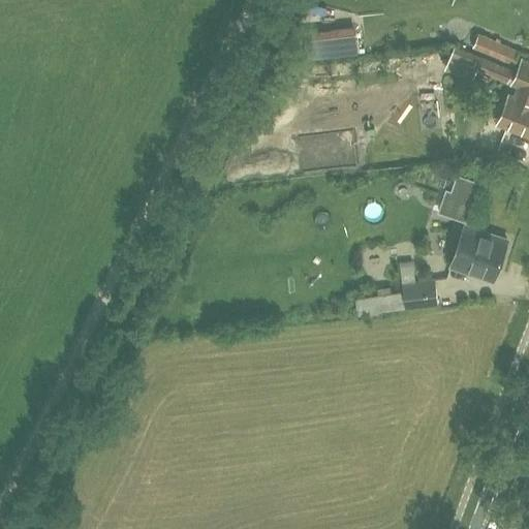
[(339,56),(336,28),(320,30),(323,58),(339,56)]
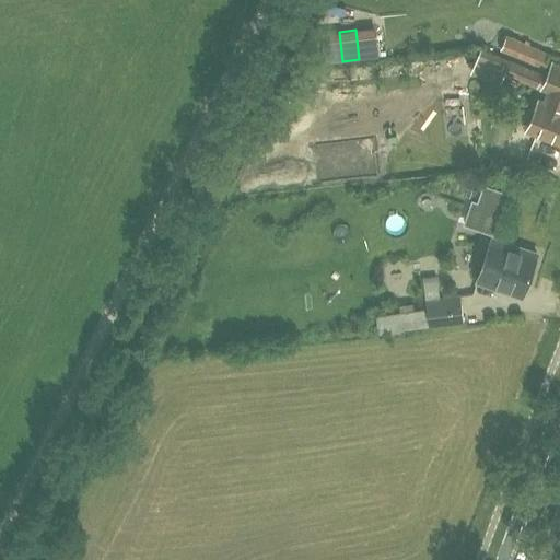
[(506,34),(500,51),(533,66),(539,48),(506,34)]
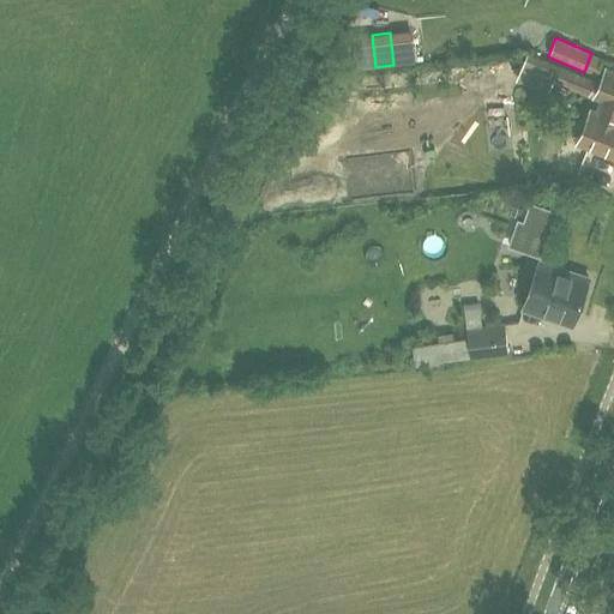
[(330,53),(330,62),(351,60),(350,50),(330,53)]
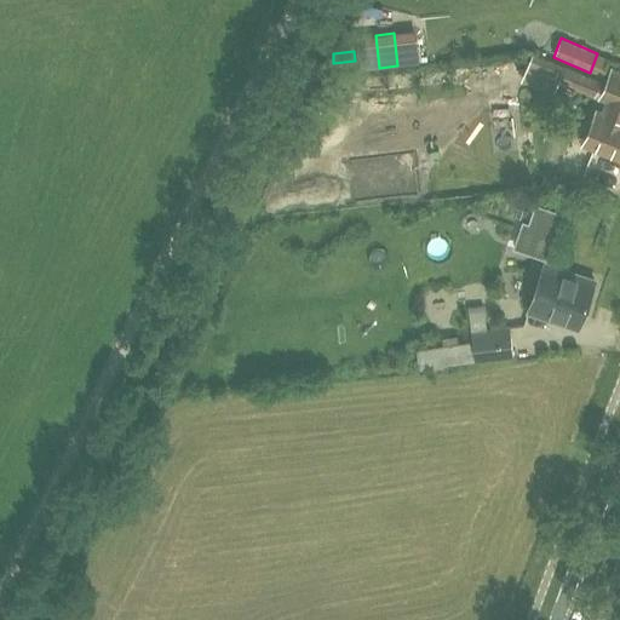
[(595,95),(600,81),(532,52),(520,84),(554,96),(560,81),(595,95)]
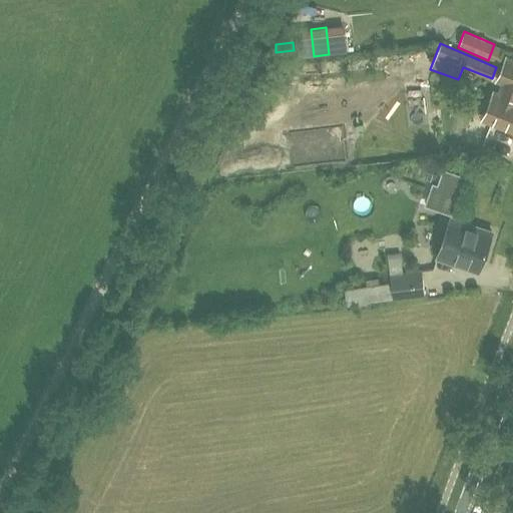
[(512,59),(506,56),(496,82),(502,84),(499,93),(493,91),(482,121),(512,132),(512,59)]
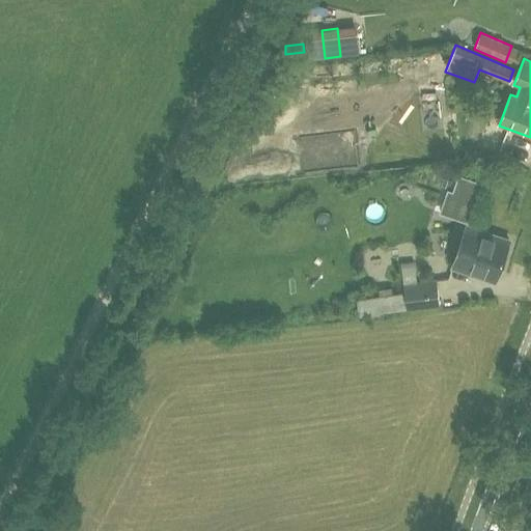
[(447,190),(440,213),(469,223),(482,183),(458,174),(452,191),(447,190)]
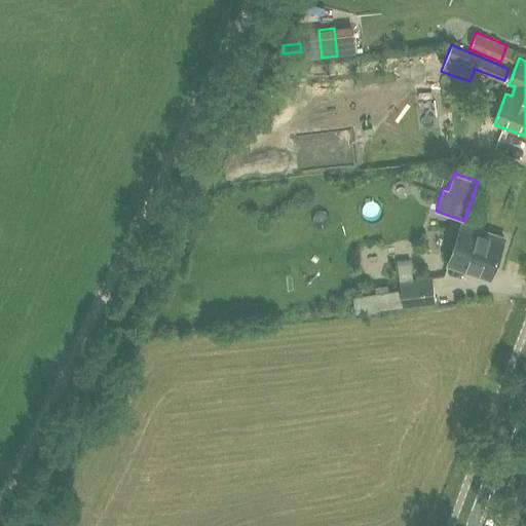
[(504,237),(461,224),(449,263),(491,277),(504,237)]
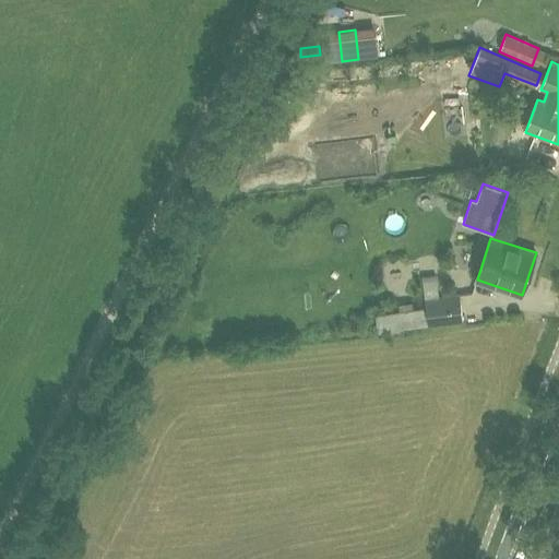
[(421,277),(425,297),(439,296),(437,276),(421,277)]
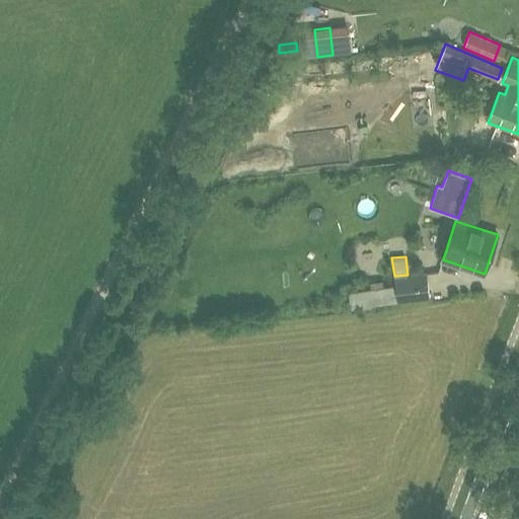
[(395,284),(397,303),(430,299),(427,273),(408,275),(394,276),(395,284)]
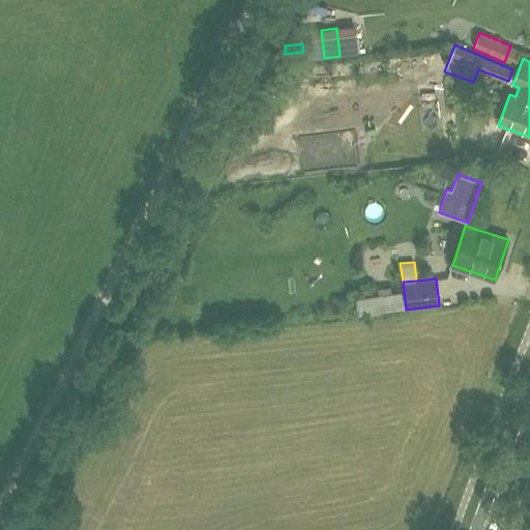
[(406,310),(404,290),(356,296),(358,317),(406,310)]
